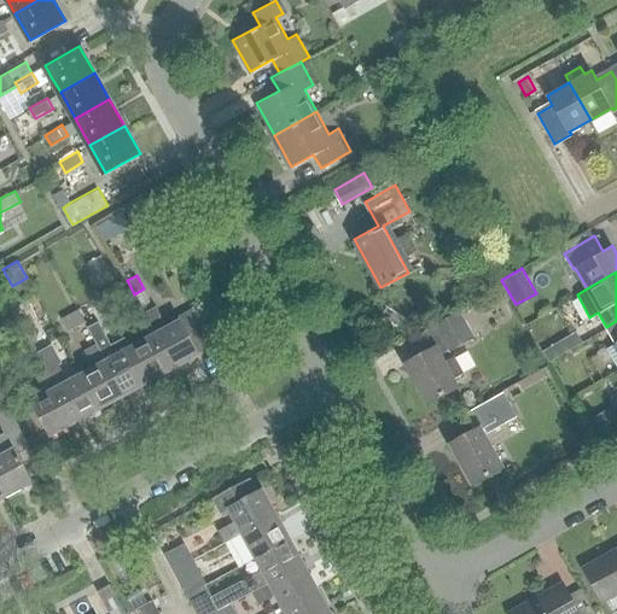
[(117,303),(134,294),(127,280),(111,290),(117,303)]
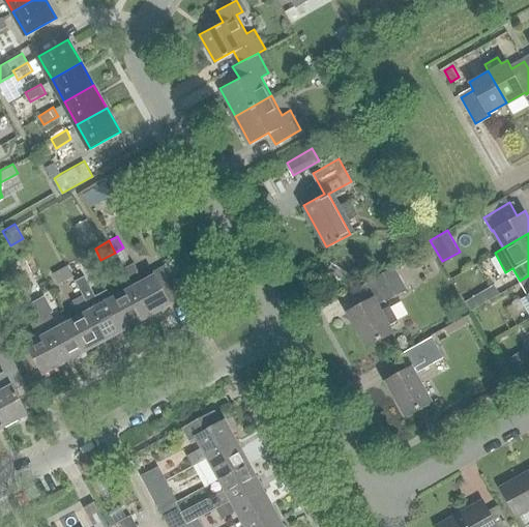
[(422,249),(415,253),(420,263),(428,259),(422,249)]
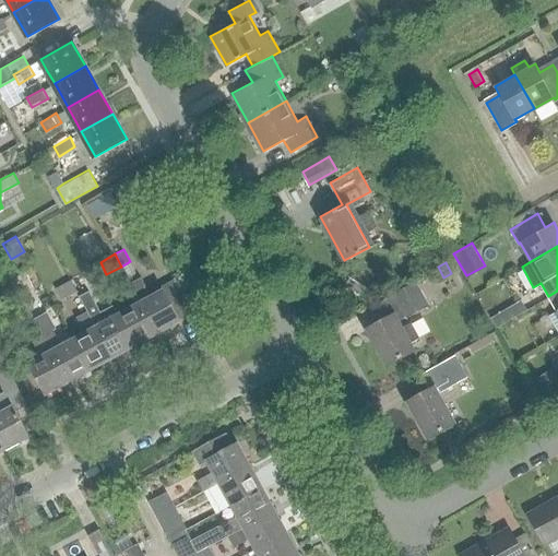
[(129,281),(140,300),(157,332),(180,320),(169,300),(181,294),(173,278),(161,285),(163,288),(150,295),(139,275),(129,281)]
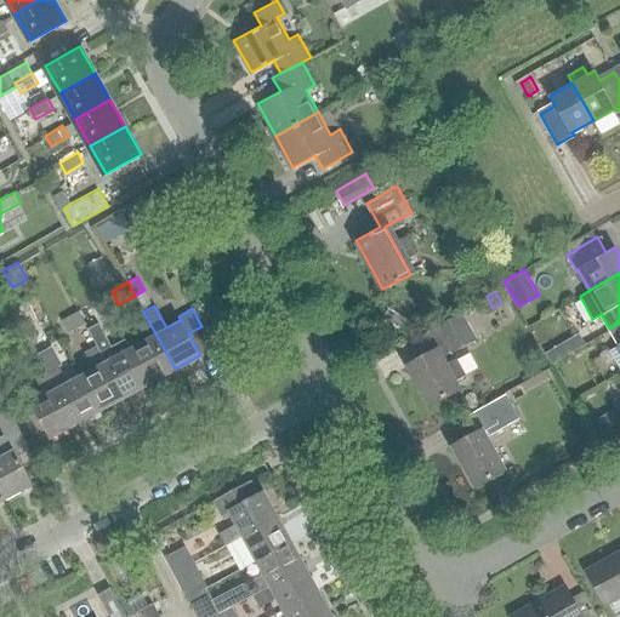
[(69,332),(85,323),(78,309),(62,318),(69,332)]
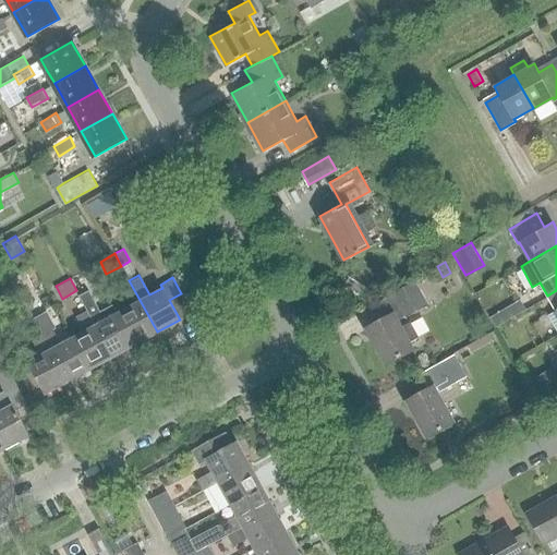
[(387,363),(413,349),(409,341),(419,336),(410,321),(401,326),(397,320),(426,302),(414,280),(380,300),(389,315),(366,327),(387,363)]
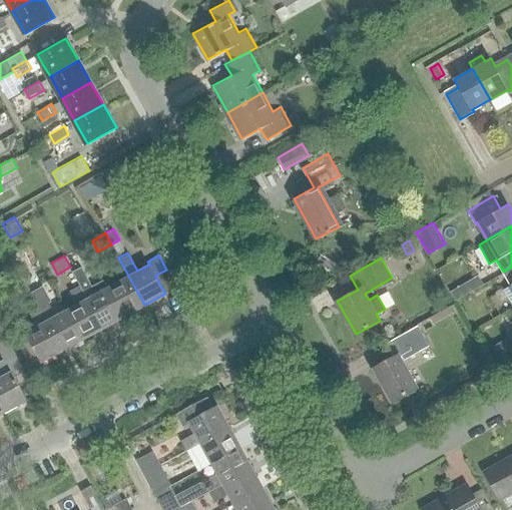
[(124,317),(108,288),(103,279),(92,285),(82,266),(73,271),(80,285),(88,299),(103,328),(124,317)]
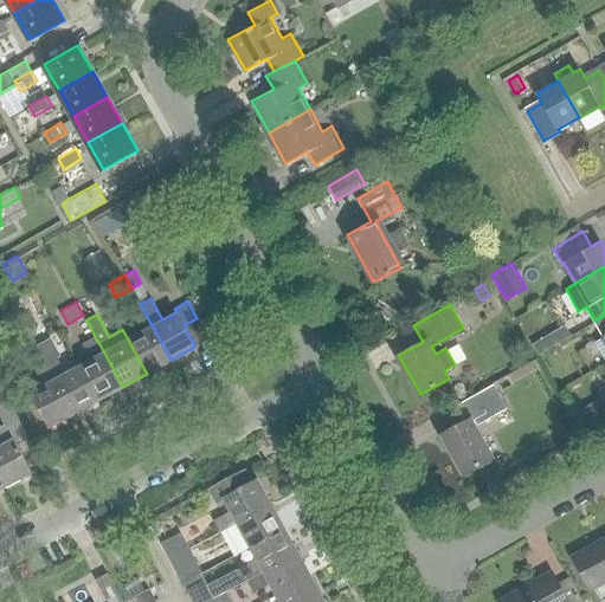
[(604,315),(594,321),(603,336),(596,341),(604,356),(604,315)]
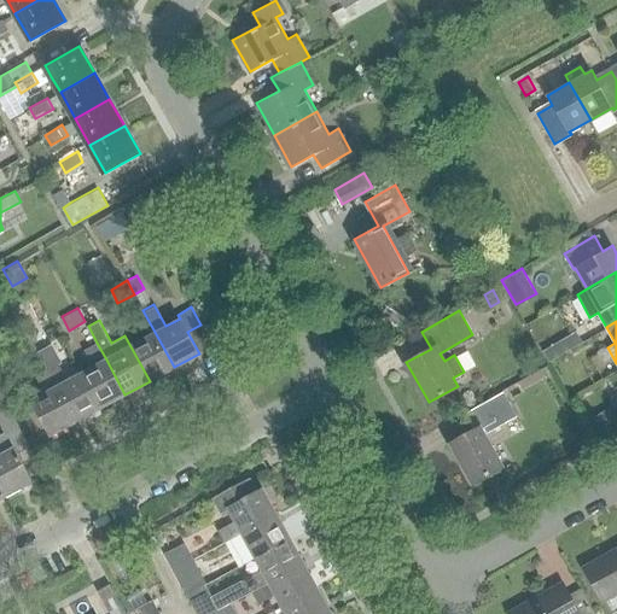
[(174,367),(155,332),(131,346),(150,381),(174,367)]
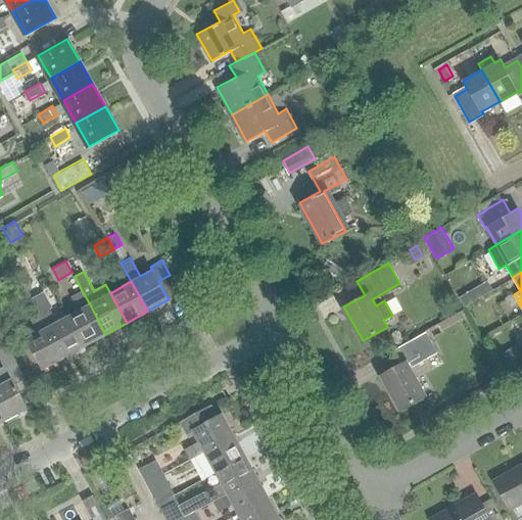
[(16,302),(30,294),(24,283),(10,290),(16,302)]
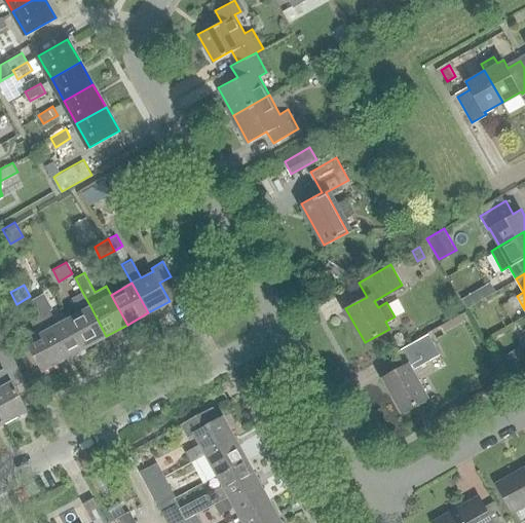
[(467,306),(482,298),(477,289),(462,296),(467,306)]
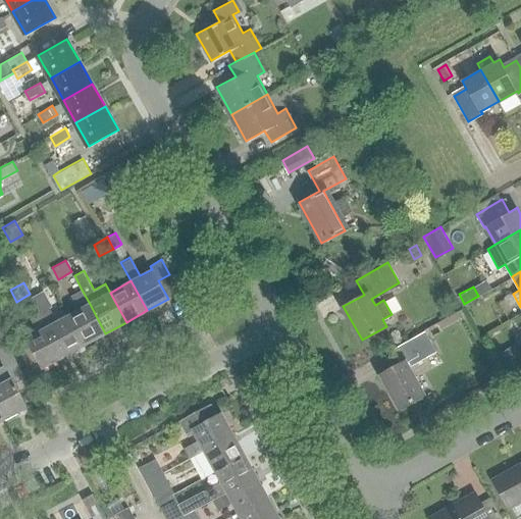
[(80,309),(68,315),(85,345),(105,333),(90,304),(82,290),(71,295),(80,309)]
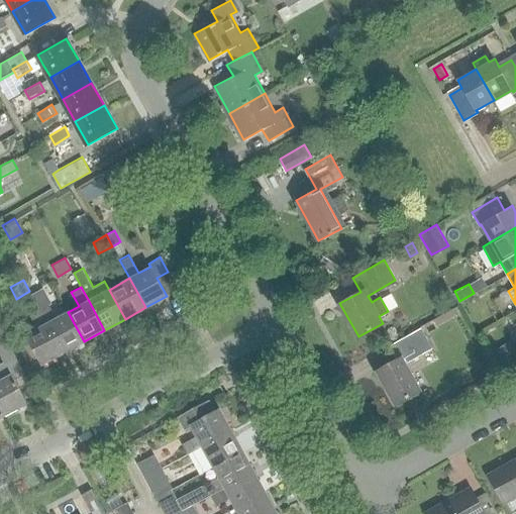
[(64,352),(84,341),(68,312),(58,318),(49,304),(39,309),(64,352)]
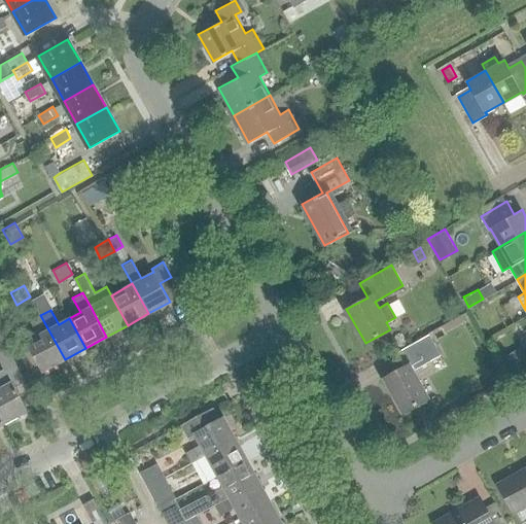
[(43,372),(65,359),(40,315),(31,320),(39,335),(15,348),(28,370),(39,363),(43,372)]
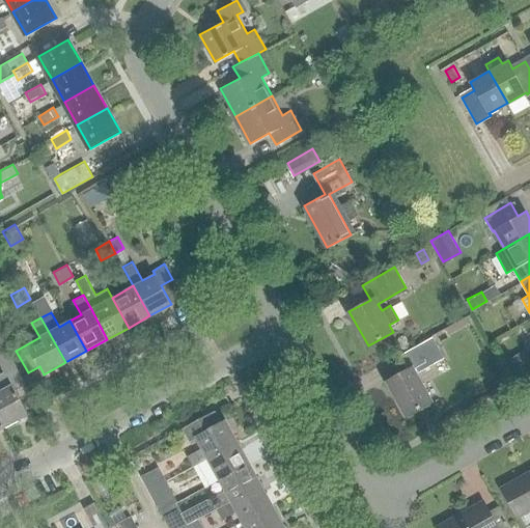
[(443,357),(431,336),(400,354),(409,368),(387,381),(407,415),(431,400),(416,372),(443,357)]
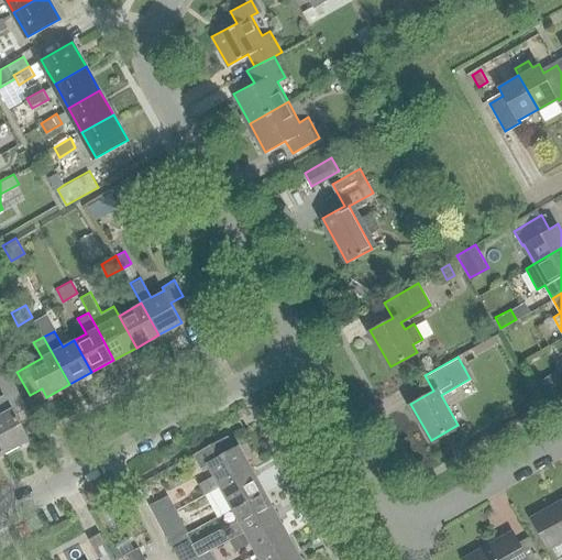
[(3,363),(0,365),(0,385),(4,393),(0,395),(0,409),(1,413),(0,414),(0,442),(4,452),(30,439),(17,413),(28,407),(3,363)]
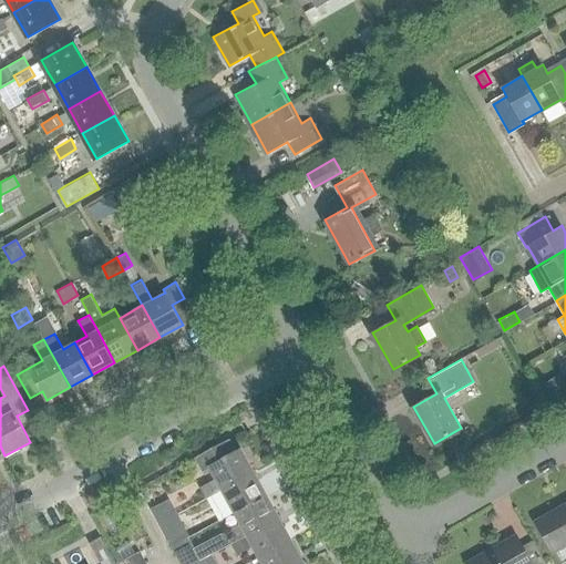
[(563,377),(556,376),(543,382),(549,393),(565,386),(565,382),(563,377)]
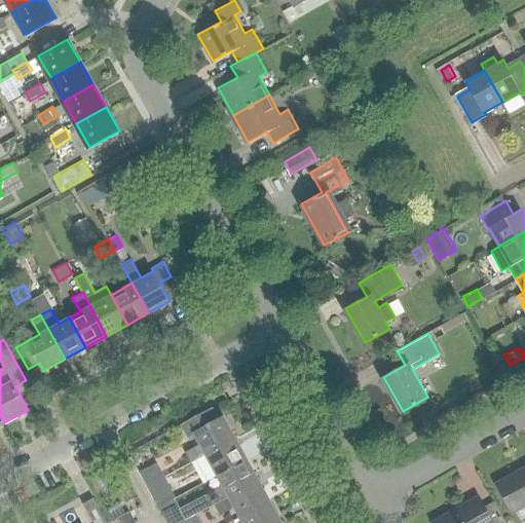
[(191,461),(205,453),(235,437),(224,415),(218,418),(212,406),(182,422),(189,436),(194,433),(200,443),(186,451),(191,461)]
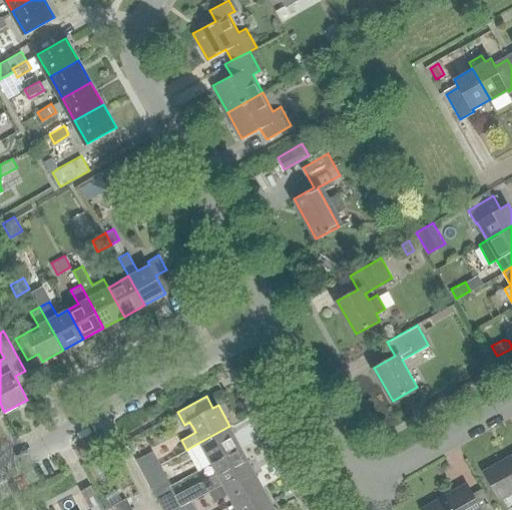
[(200,442),(212,462),(240,446),(229,426),(200,442)]
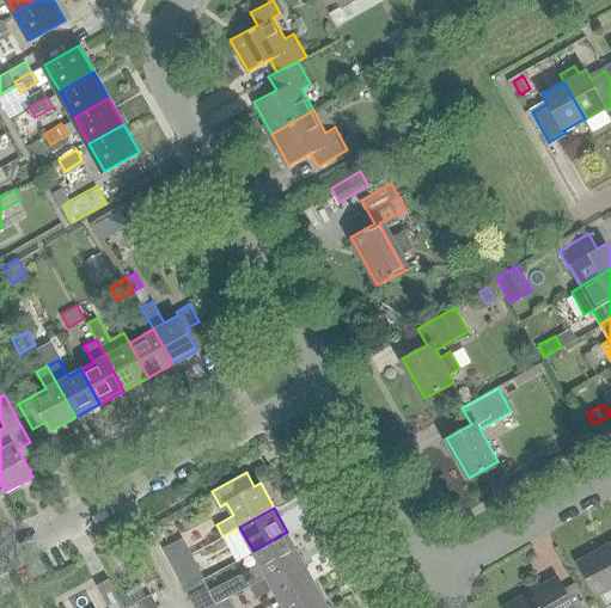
[(246,587),(249,585),(267,576),(300,557),(287,532),(254,551),(260,563),(239,573),(246,587)]
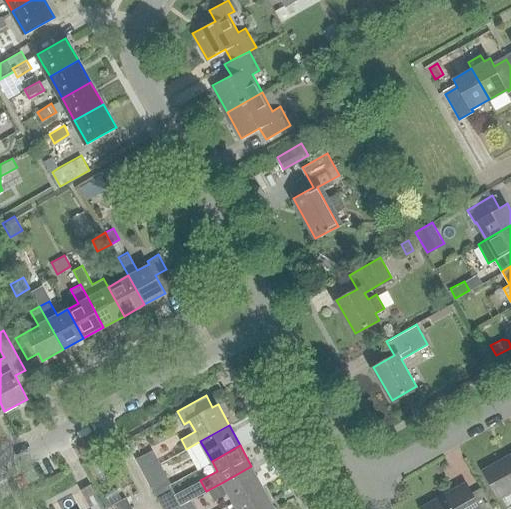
[(510,453),(483,469),(499,497),(510,490),(510,453)]
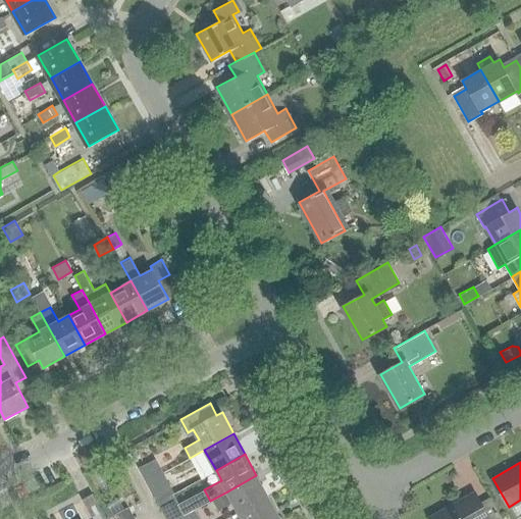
[(256,475),(227,491),(212,500),(217,510),(232,501),(239,512),(267,496),(256,475)]
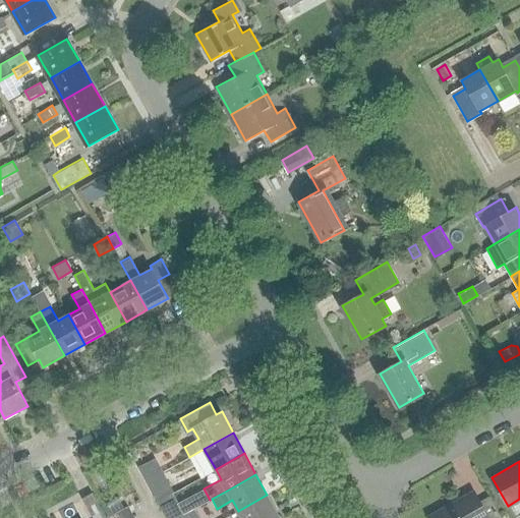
[(470,490),(430,512),(434,517),(502,517),(489,495),(477,502),(470,490)]
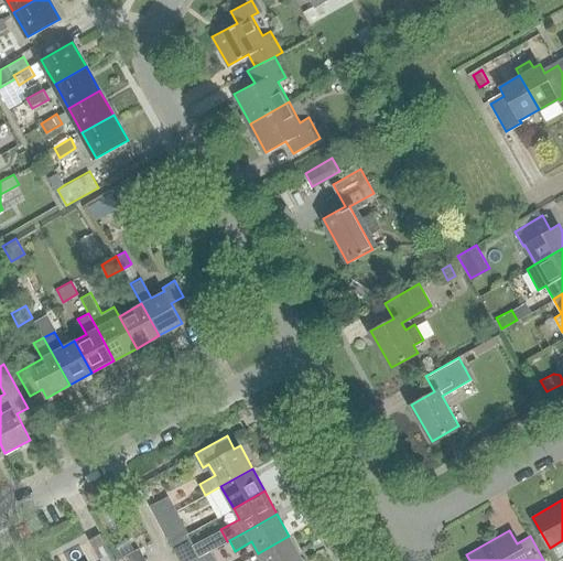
[(295,560),(302,558),(289,536),(258,553),(261,560),(295,560)]
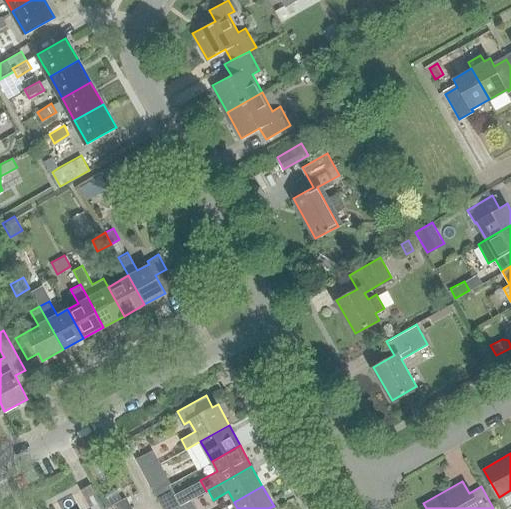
[(106,508),(126,508),(131,507),(126,496),(106,507),(106,508)]
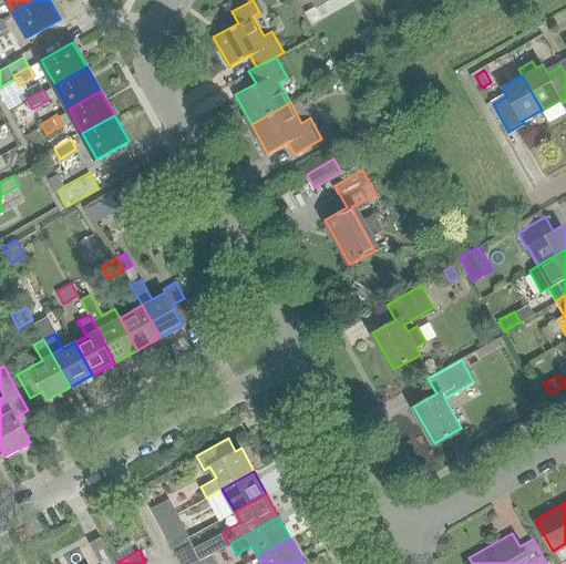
[(217,563),(212,553),(199,560),(201,563),(217,563)]
